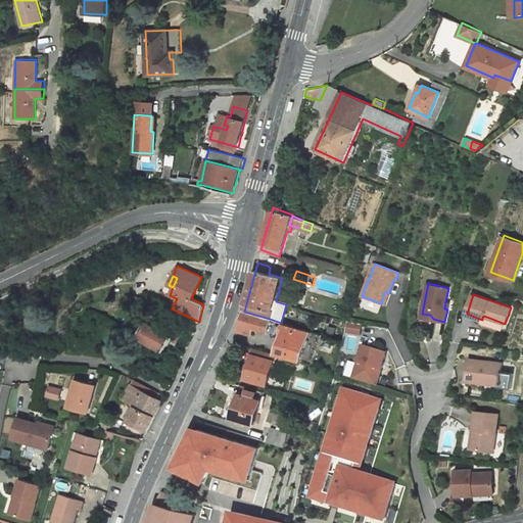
[(136,310),(141,297),(135,295),(130,306),(136,310)]
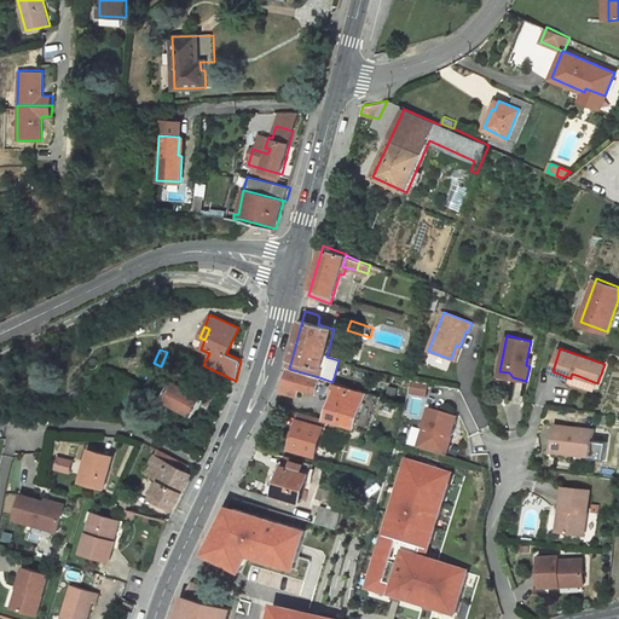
[(299,388),(316,392),(319,377),(289,369),(288,368),(281,392),(296,397),(299,388)]
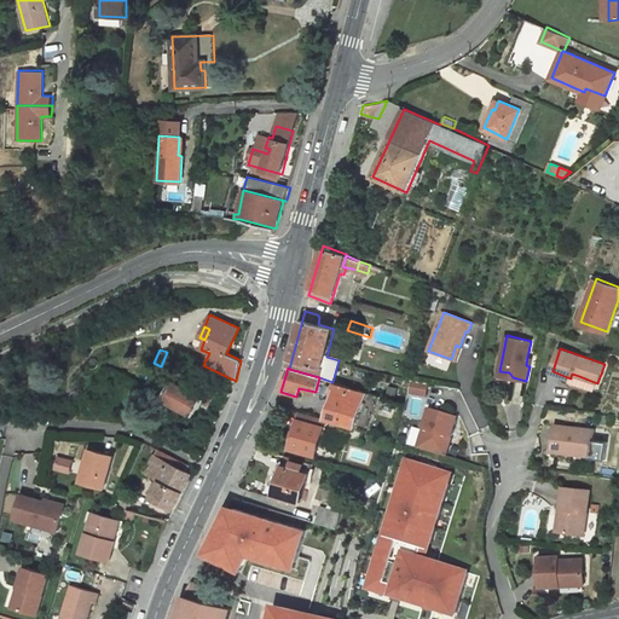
[(163,399),(196,416),(201,405),(207,408),(213,395),(201,388),(202,386),(179,374),(174,382),(173,381),(163,399)]
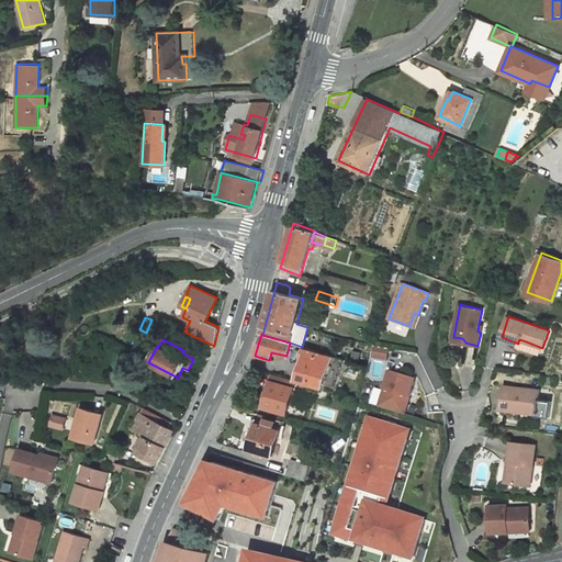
[(518,341),(518,343),(520,343),(518,348),(539,356),(542,348),(526,341),(519,339),(518,341)]
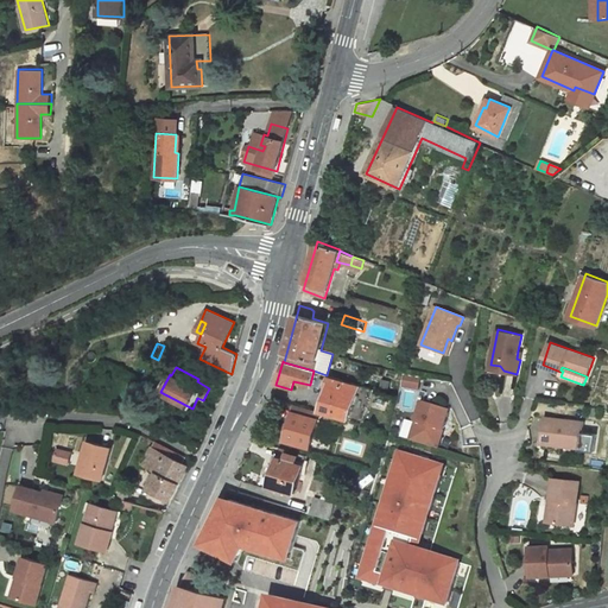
[(400,386),(417,388),(418,377),(403,374),(400,386)]
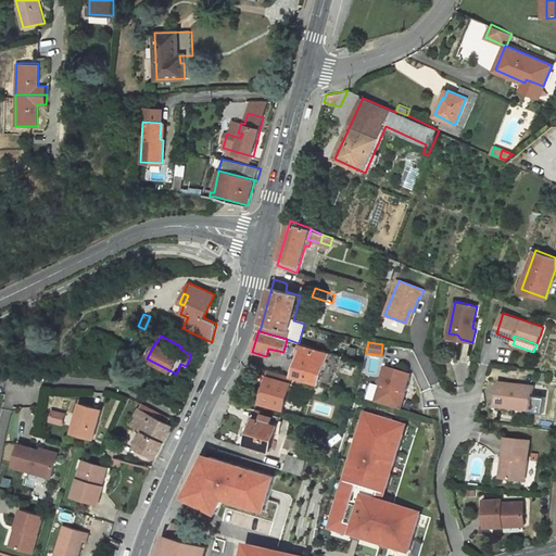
[(330,388),(341,355),(301,343),(299,352),(302,354),(294,377),(298,378),(310,381),(330,388)]
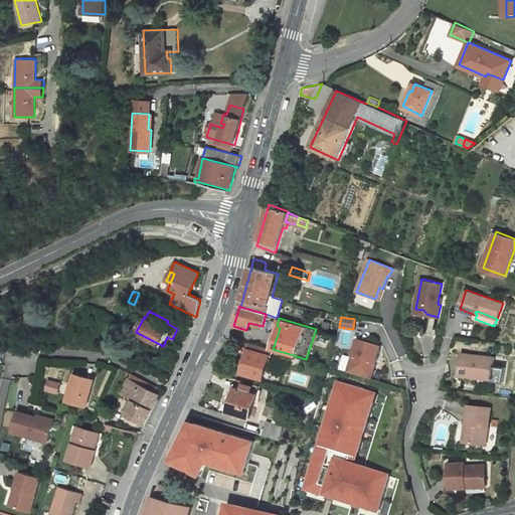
[(379,347),(357,341),(348,373),(370,379),(373,368),(372,368),(373,363),(375,364),(379,347)]
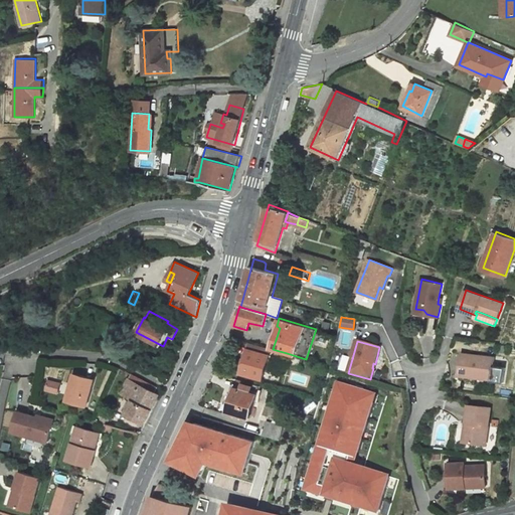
[(263,378),(270,356),(247,349),(241,372),(263,378)]
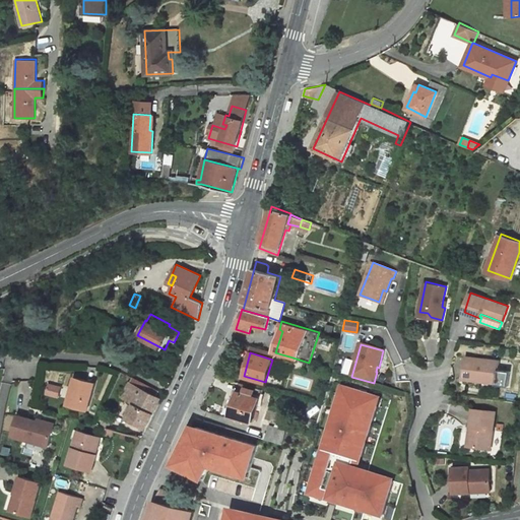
[(277,360),(287,363),(289,356),(278,353),(277,360)]
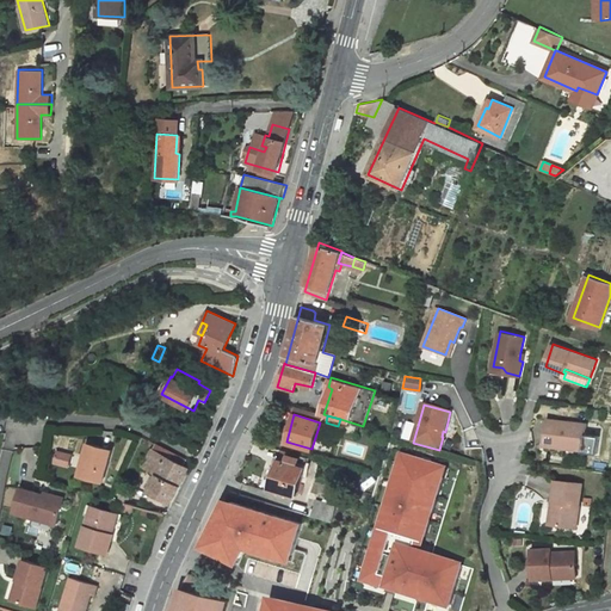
[(587,425),(549,419),(544,445),(567,449),(567,444),(584,446),(587,425)]
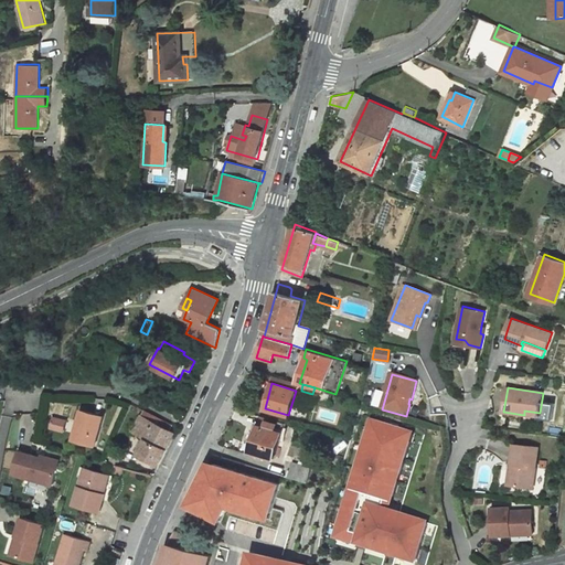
[(82,409),(76,428),(78,428),(76,439),(95,445),(104,416),(82,409)]
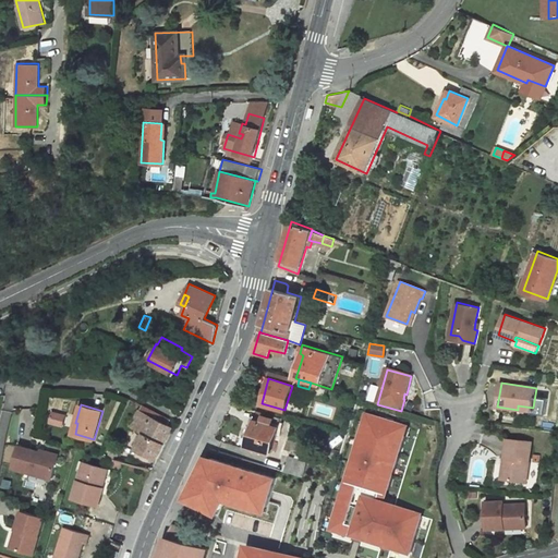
[(142,405),(132,425),(144,432),(152,416),(168,424),(170,420),(142,405)]
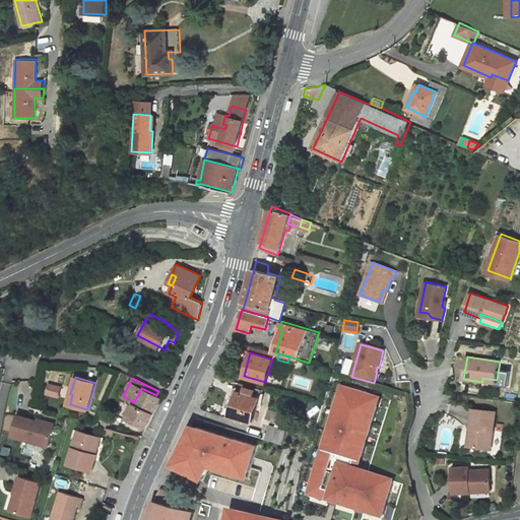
[(50,383),(47,395),(60,398),(63,386),(50,383)]
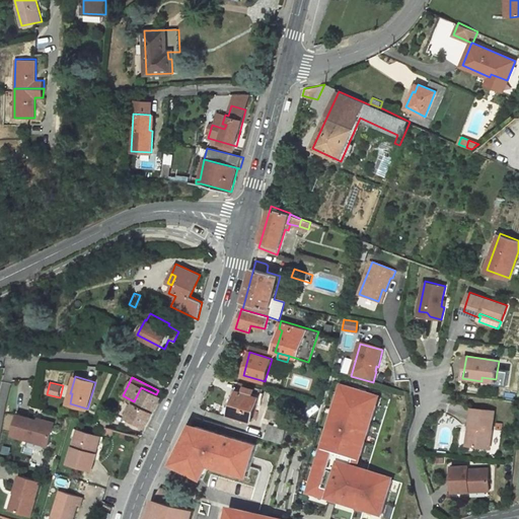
[(240,383),(231,415),(252,421),(263,389),(240,383)]
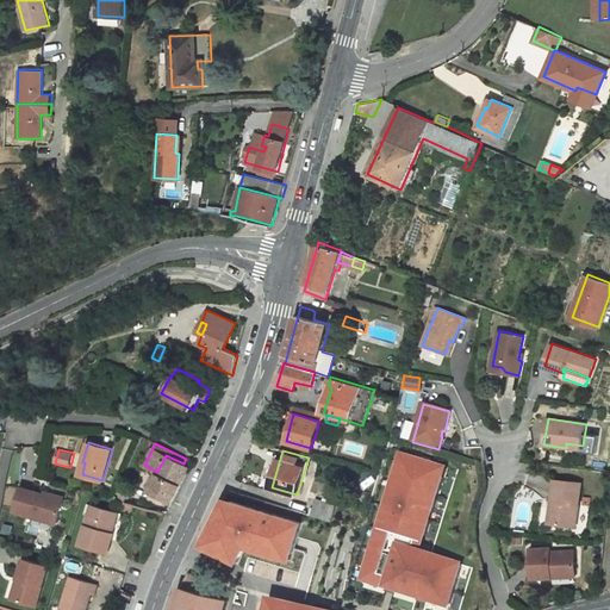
[(157,472),(149,491),(172,502),(188,467),(184,464),(166,455),(157,472)]
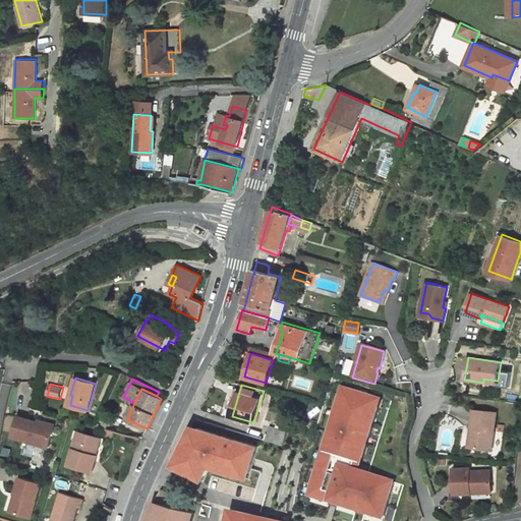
[(475,431),(473,449),(493,451),(496,415),(473,413),(471,431),(475,431)]
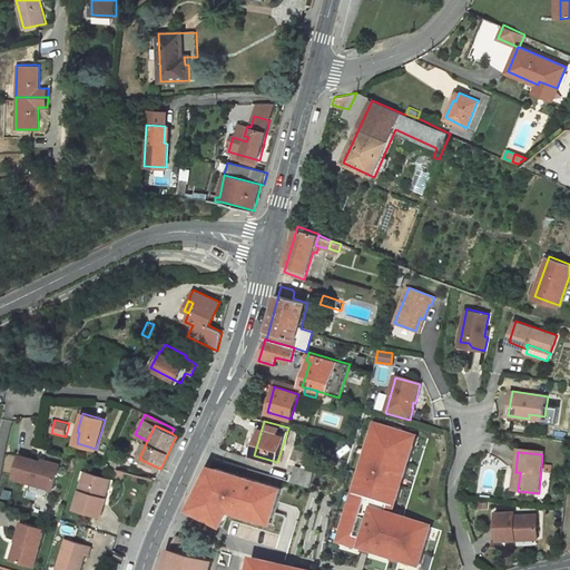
[(21,454),(13,478),(53,489),(59,470),(42,465),(43,461),(21,454)]
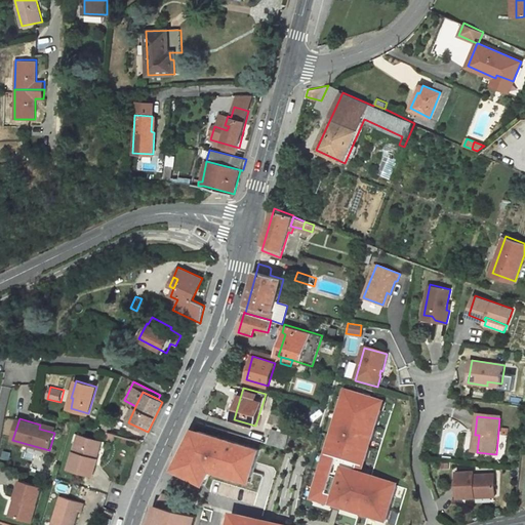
[(54,433),(56,427),(40,422),(40,425),(39,429),(54,433)]
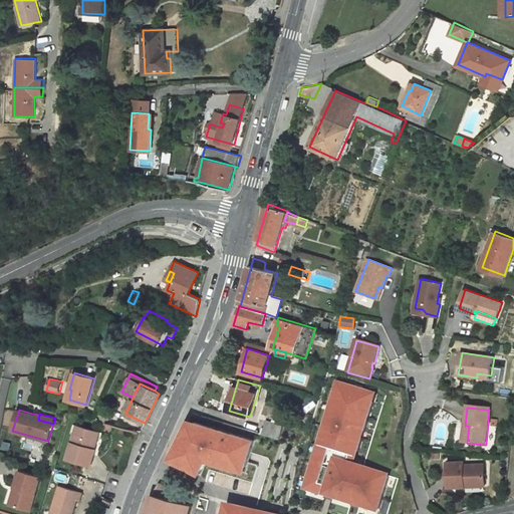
[(211,461),(251,472),(260,437),(189,417),(176,463),(208,472),(211,461)]
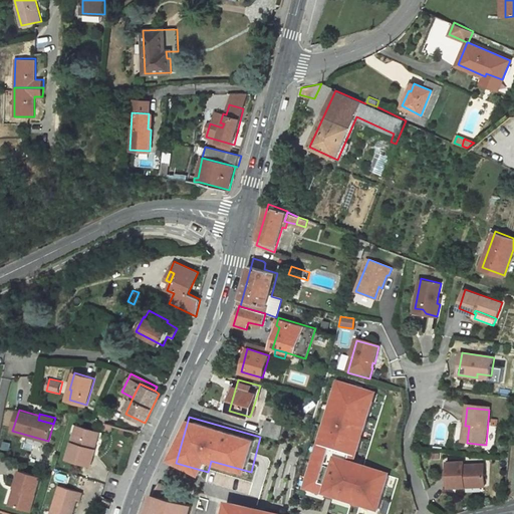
[(283,430),(284,427),(266,421),(265,424),(283,430)]
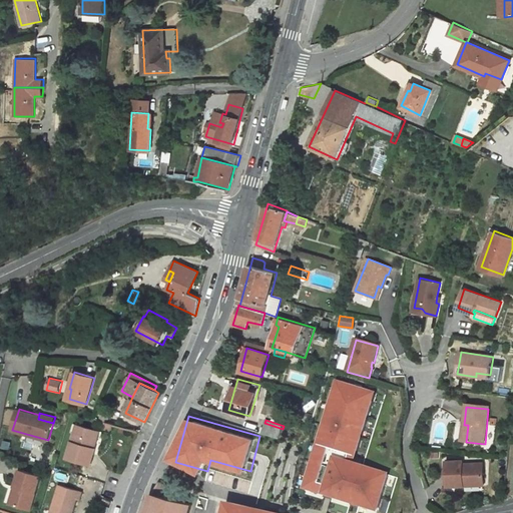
[(265,423),(262,433),(279,439),(283,429),(265,423)]
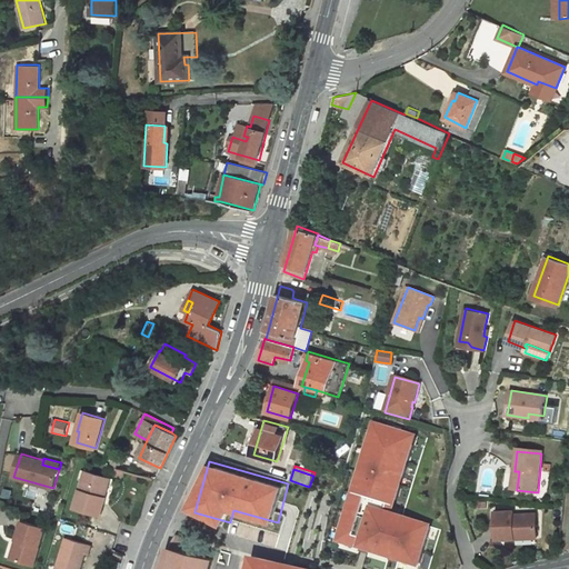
[(108,478),(87,471),(76,507),(101,516),(107,497),(102,496),(108,478)]
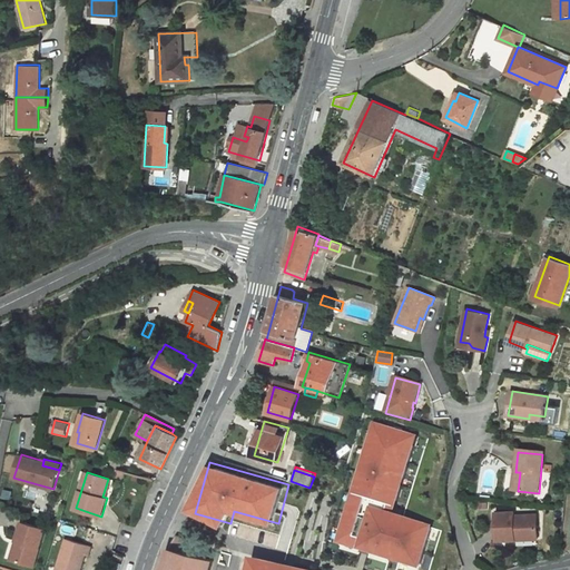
[(111,480),(108,479),(102,497),(107,498),(111,480)]
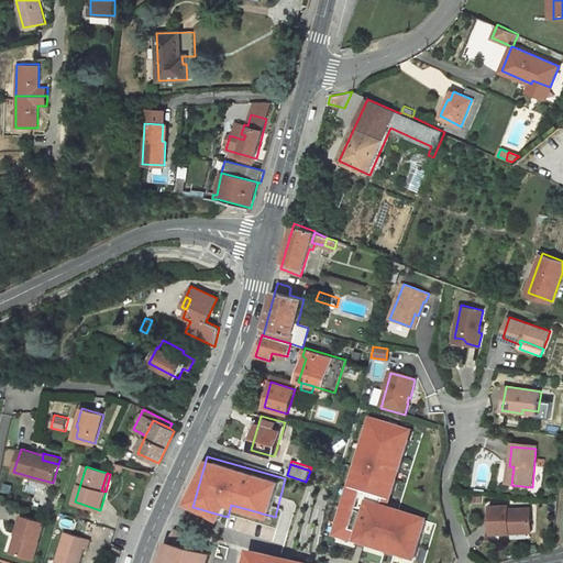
[(508,508),(490,509),(490,536),(510,534),(509,530),(530,530),(530,510),(508,511),(508,508)]
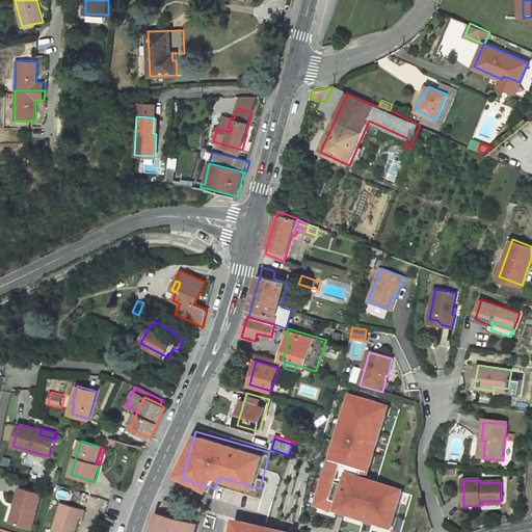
[(368,501),(366,523),(382,524),(383,517),(393,517),(393,521),(404,522),(405,503),(387,502),(389,483),(367,482),(365,500),(368,501)]
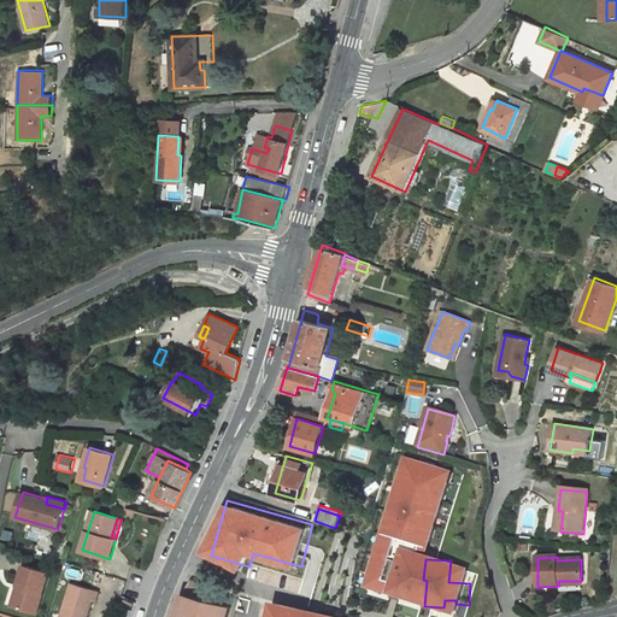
[(37,613),(50,571),(24,564),(18,585),(22,586),(15,606),(37,613)]
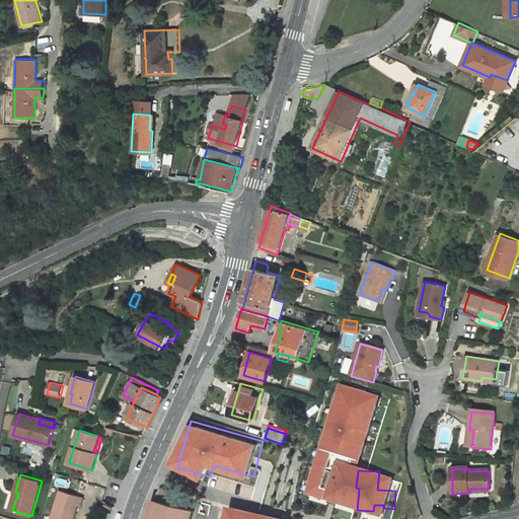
[(170,492),(160,489),(155,499),(148,518),(191,518),(194,510),(167,503),(170,492)]
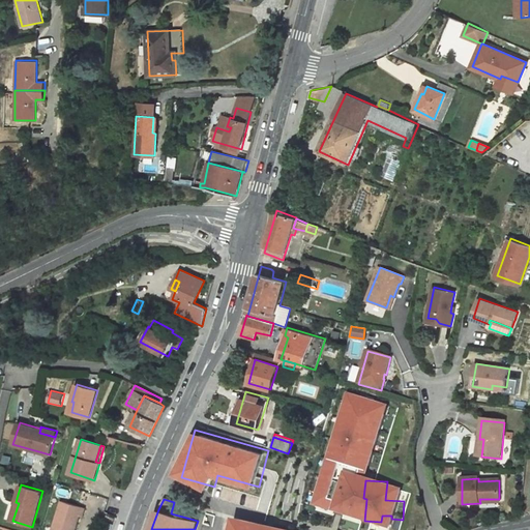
[(85,508),(61,501),(52,529),(75,529),(80,516),(83,517),(85,508)]
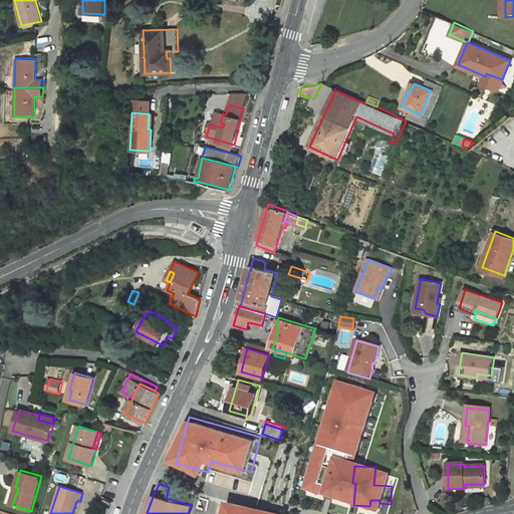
[(228,513),(279,513),(230,505),(228,513)]
